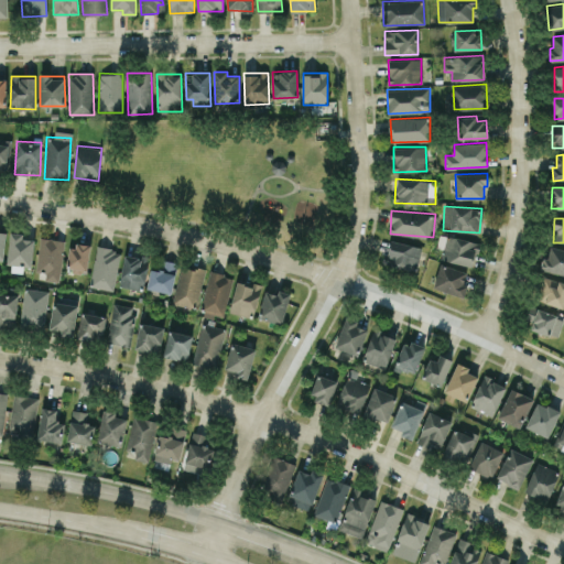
[(35,239),(23,238),(23,234),(12,231),(7,268),(31,271),(35,239)]
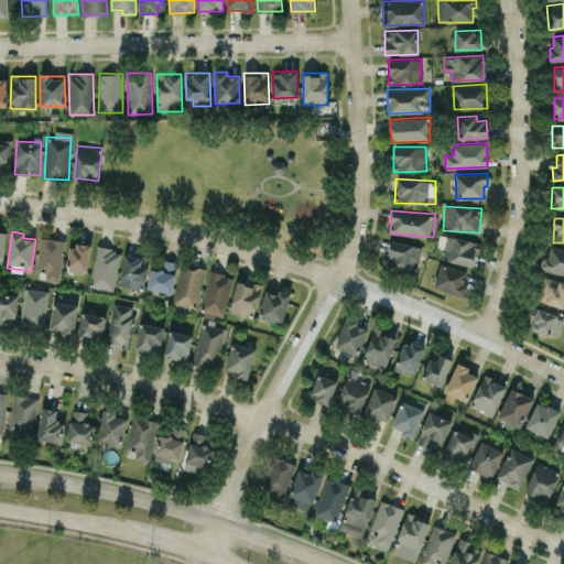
[(442,260),(474,266),(478,241),(445,236),(442,260)]
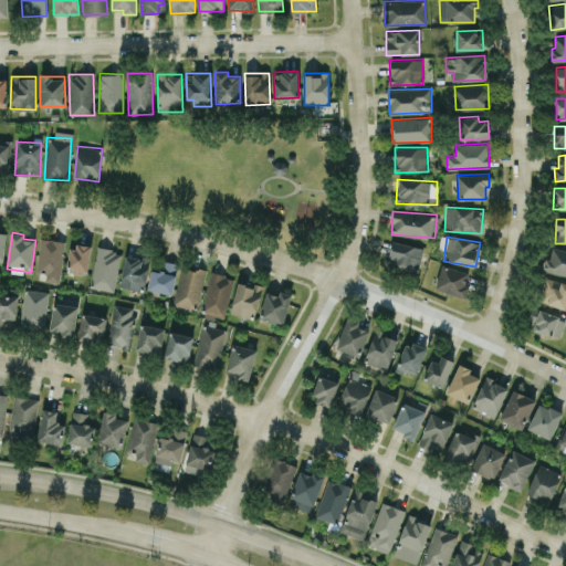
[(65,241),(41,238),(37,272),(45,273),(44,280),(60,282),(65,241)]
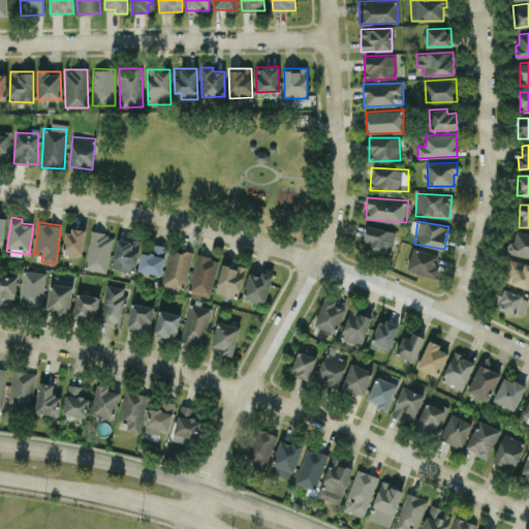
[(372,242),(370,249),(391,254),(395,231),(367,225),(364,240),(372,242)]
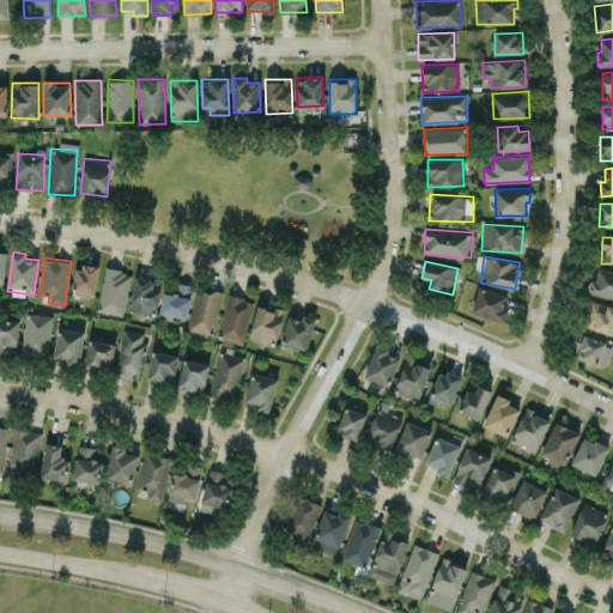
[(95,293),(98,267),(76,265),(73,291),(95,293)]
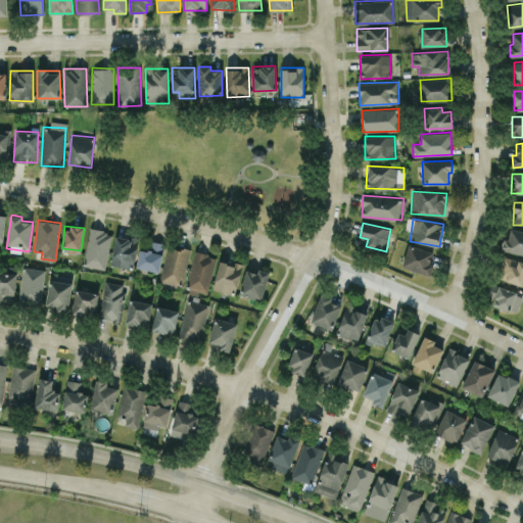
[(506,251),(522,254),(522,230),(510,228),(506,251)]
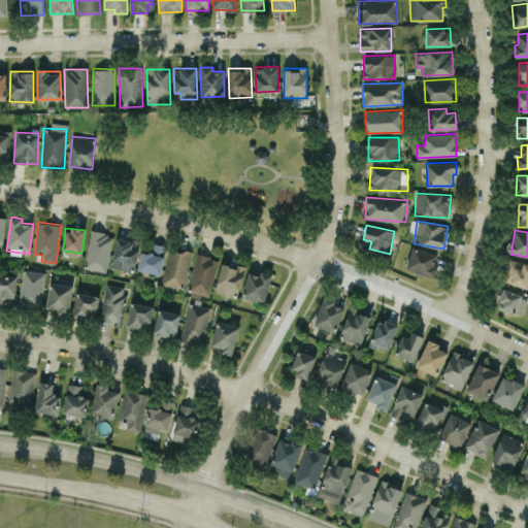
[(85,268),(107,271),(111,233),(89,231),(85,268)]
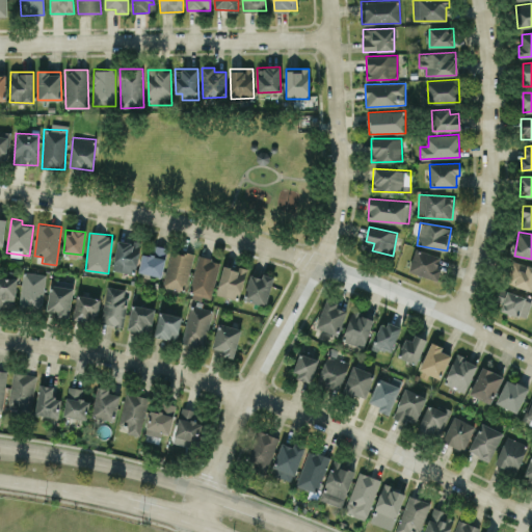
[(134,273),(140,244),(118,239),(112,269),(134,273)]
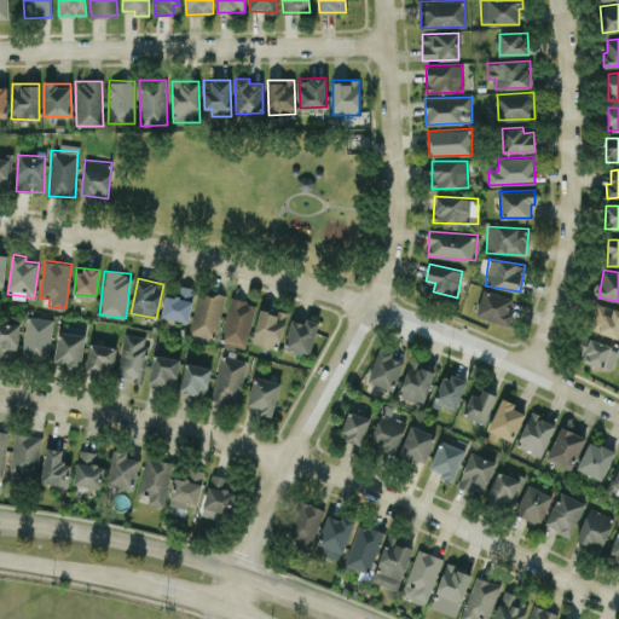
[(189,322),(195,288),(179,284),(175,298),(166,295),(161,317),(189,322)]
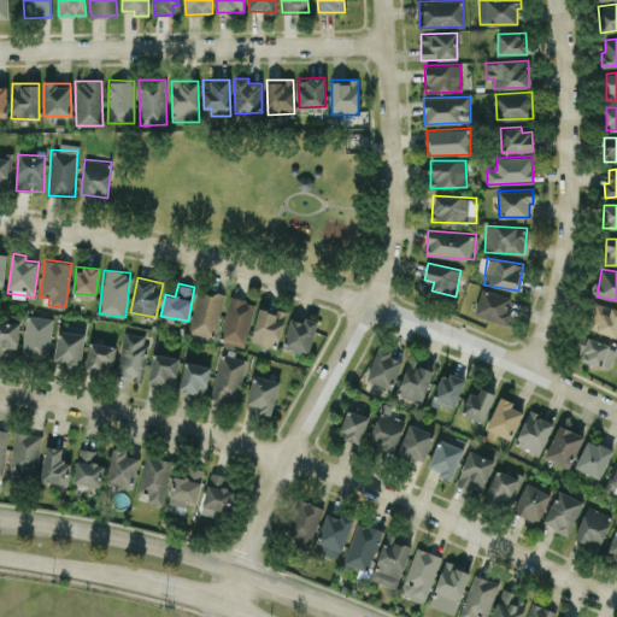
[(222,293),(197,289),(191,333),(217,336),(222,293)]
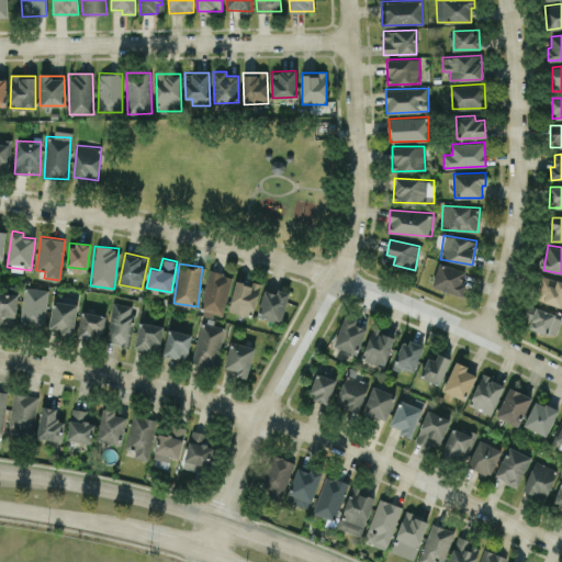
[(431,287),(462,295),(465,284),(462,283),(465,271),(439,263),(431,287)]
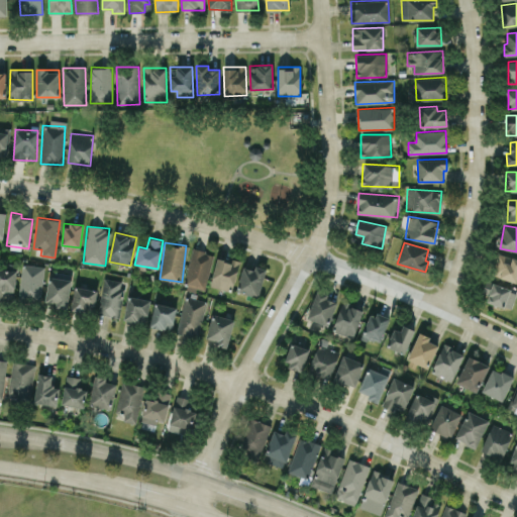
[(204,292),(214,253),(194,248),(184,287),(204,292)]
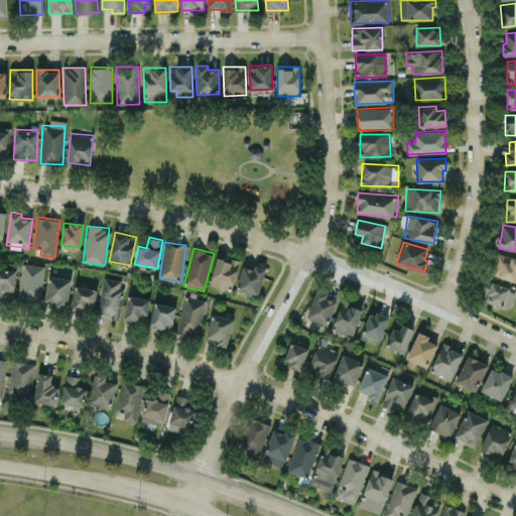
[(515,281),(515,278),(515,258),(498,253),(492,274),(515,281)]
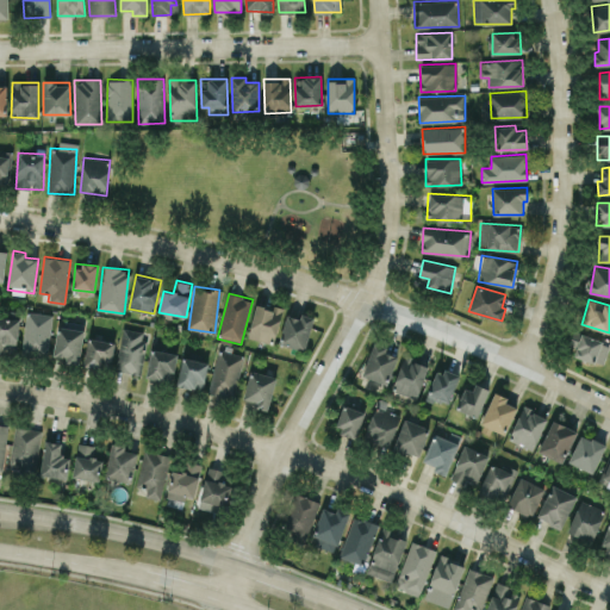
[(248,336),(273,343),(282,311),(257,304),(248,336)]
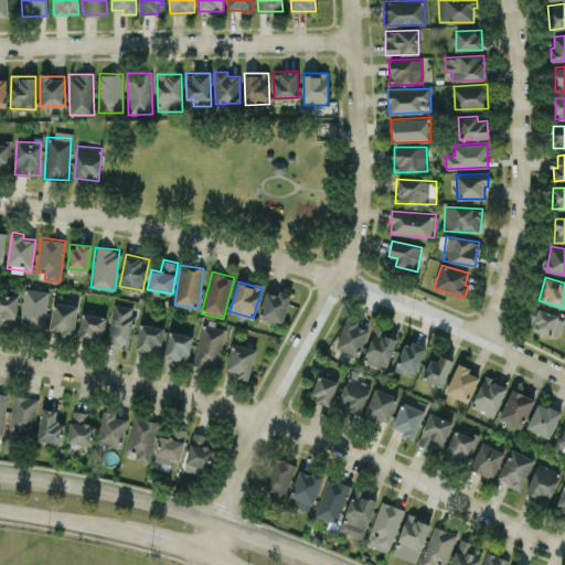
[(43,331),(49,291),(25,288),(20,328),(43,331)]
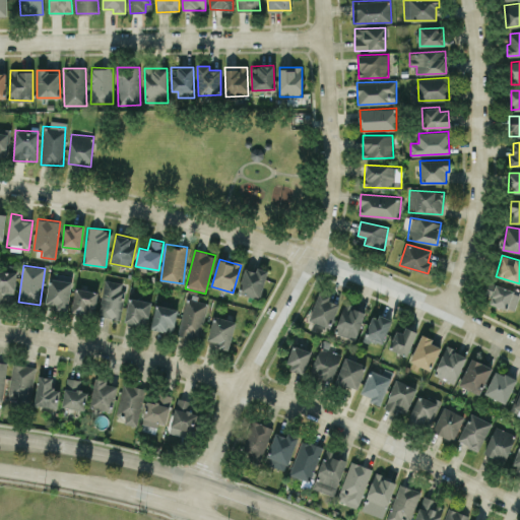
[(240,293),(261,298),(267,270),(256,267),(256,270),(246,268),(240,293)]
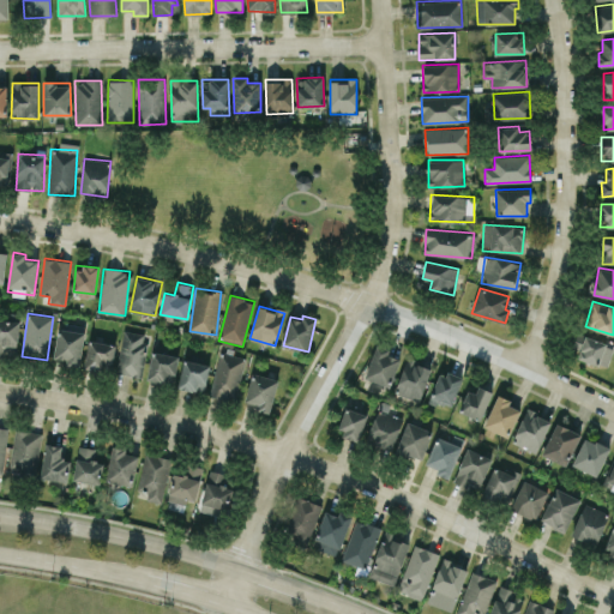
[(19,320),(0,319),(0,355),(17,356),(19,320)]
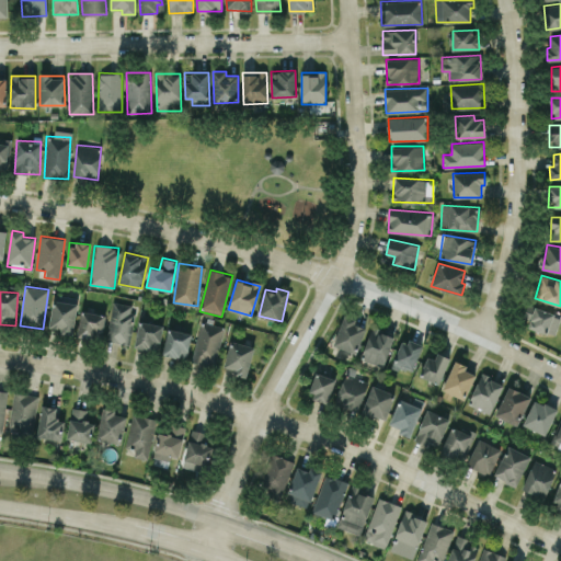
[(78,304),(54,299),(48,329),(72,333),(78,304)]
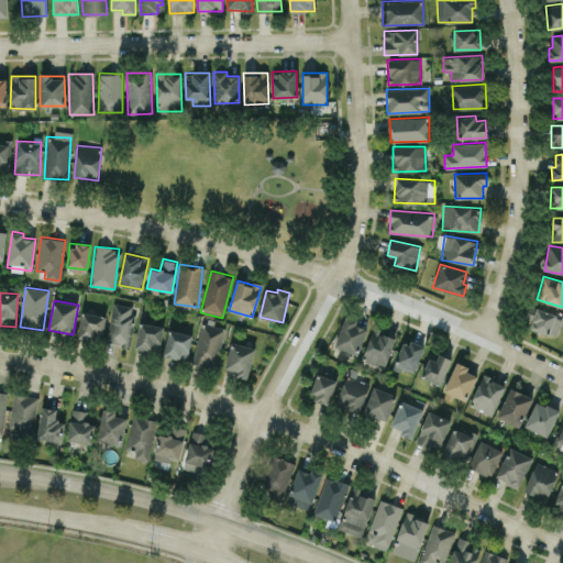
[(106,342),(128,345),(135,307),(113,302),(106,342)]
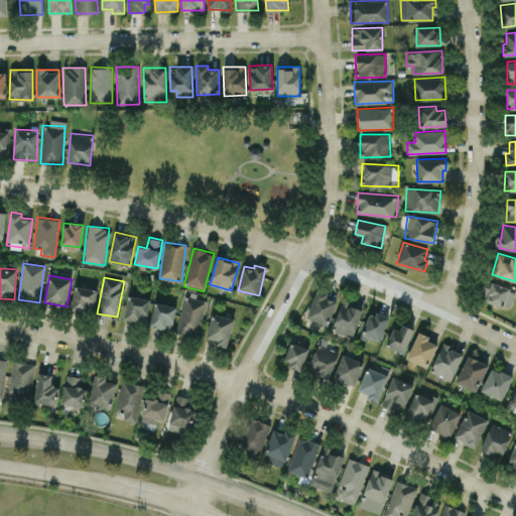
[(515,290),(515,289),(485,281),(483,289),(488,291),(485,301),(511,308),(515,290)]
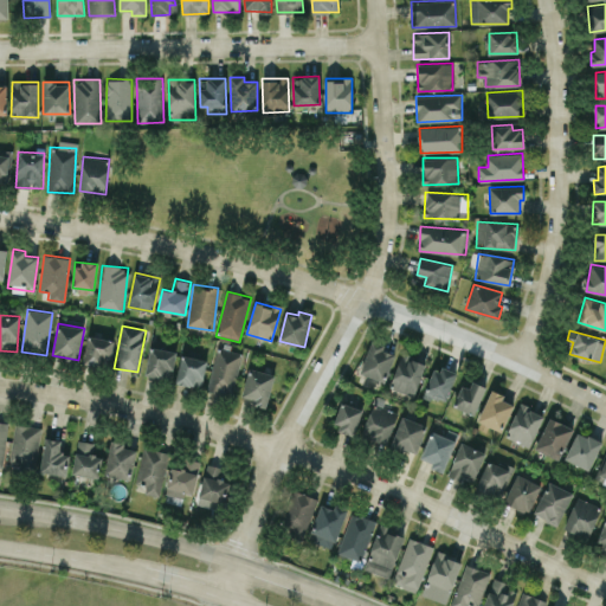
[(114,340),(89,335),(83,362),(109,367),(114,340)]
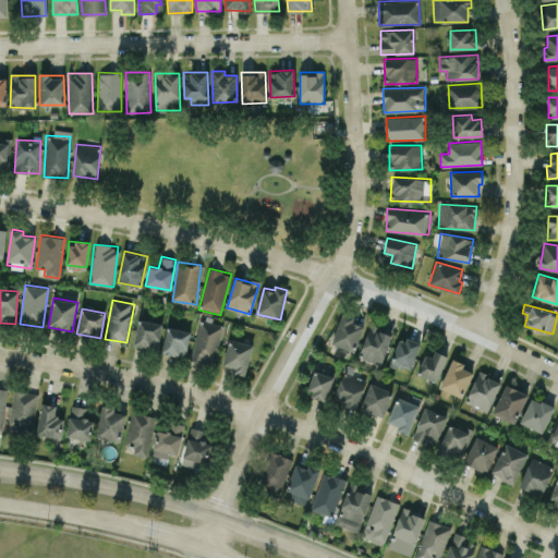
[(331,343),(354,351),(363,326),(353,322),(355,317),(342,313),(331,343)]
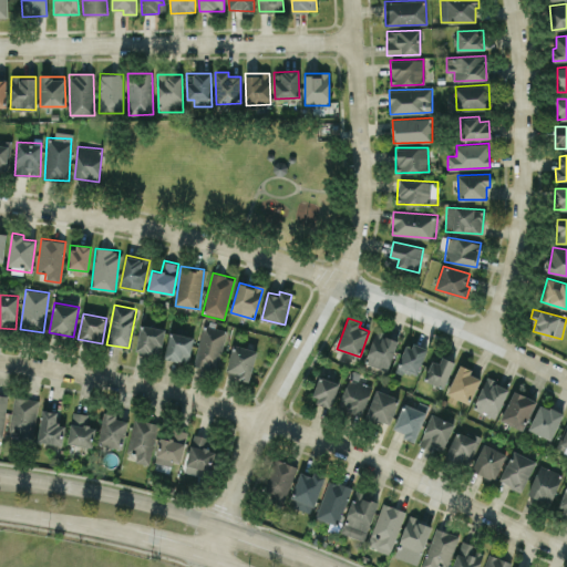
[(136,351),(161,354),(164,328),(140,325),(136,351)]
